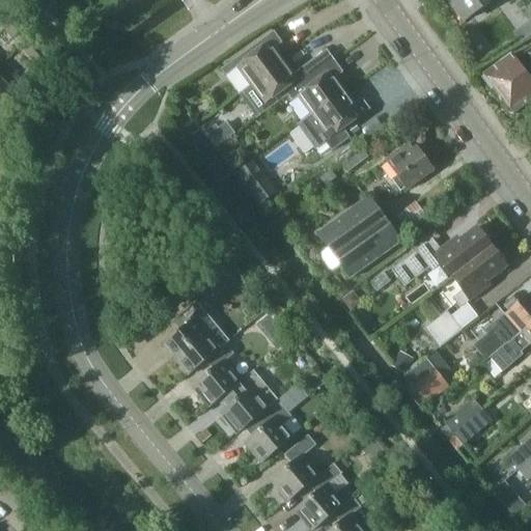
[(451,0),(465,20),(492,0),(451,0)]
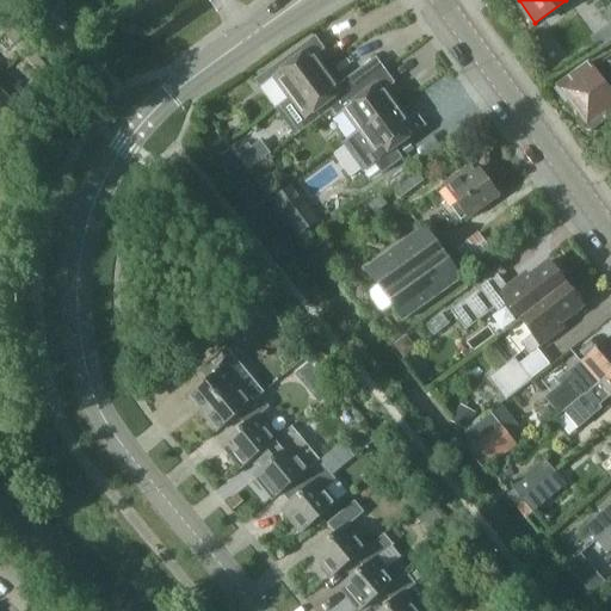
[(610,5),(600,13),(609,24),(590,38),(598,50),(610,41),(610,5)]
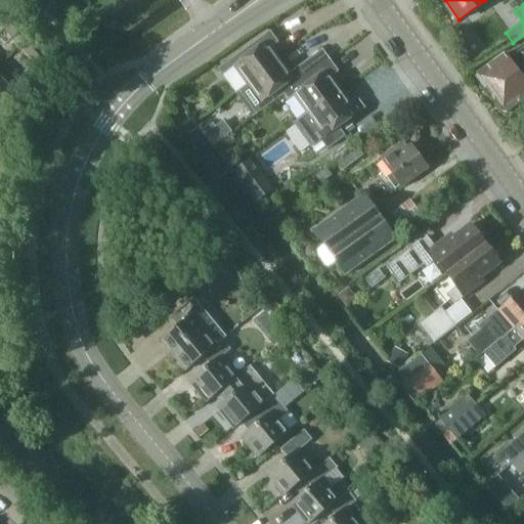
[(3,14),(0,16),(0,24),(4,29),(10,23),(3,14)]
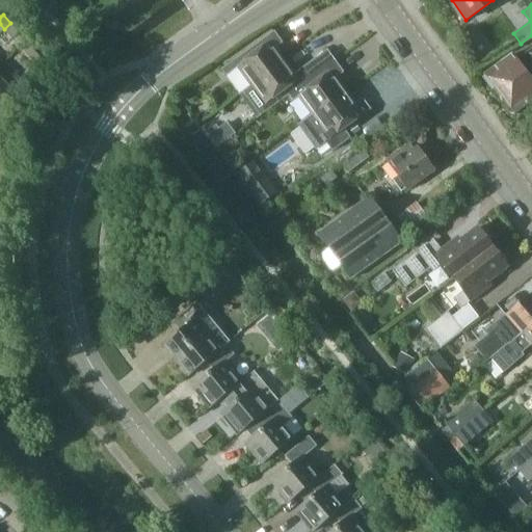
[(12,37),(19,32),(10,23),(4,29),(12,37)]
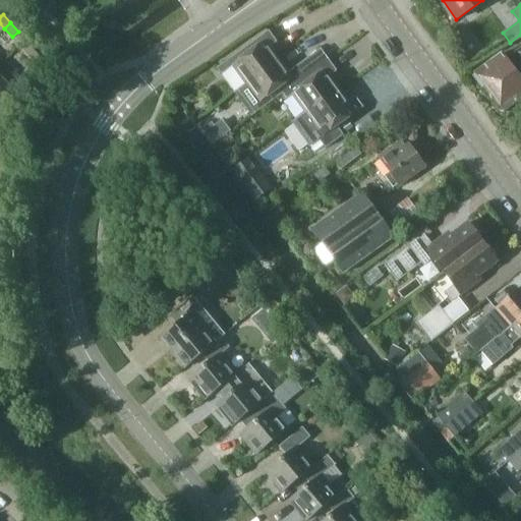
[(246,82),(280,59),(271,47),(278,42),(270,31),(218,68),(222,73),(234,65),(246,82)]
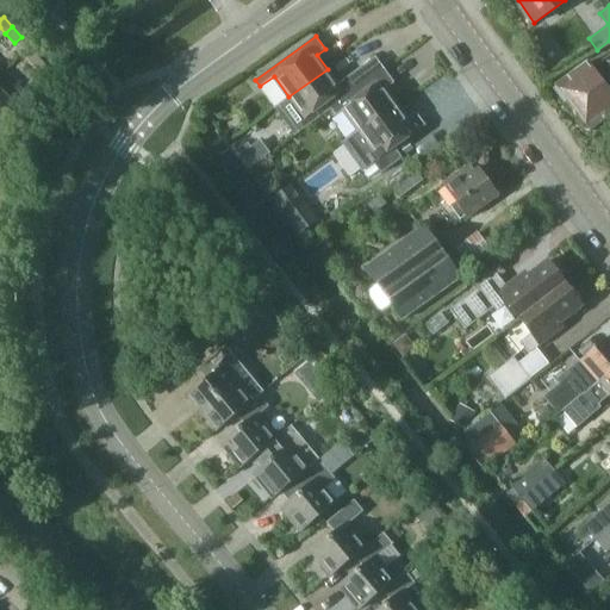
[(41,72),(48,66),(38,55),(31,61),(41,72)]
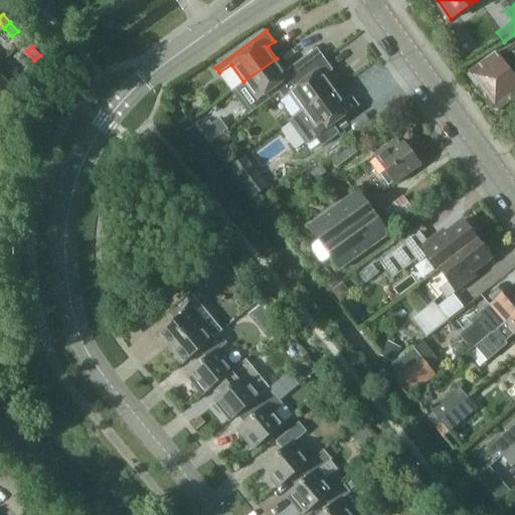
[(300,75),(324,57),(317,48),(286,71),(277,58),(243,81),(256,100),(251,104),(255,110),(281,92),(301,76),(300,75)]
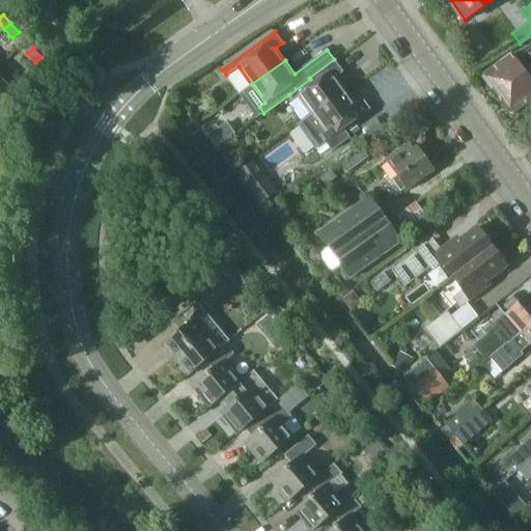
[(530,50),(518,60),(513,55),(482,77),(509,113),(514,114),(530,102),(530,50)]
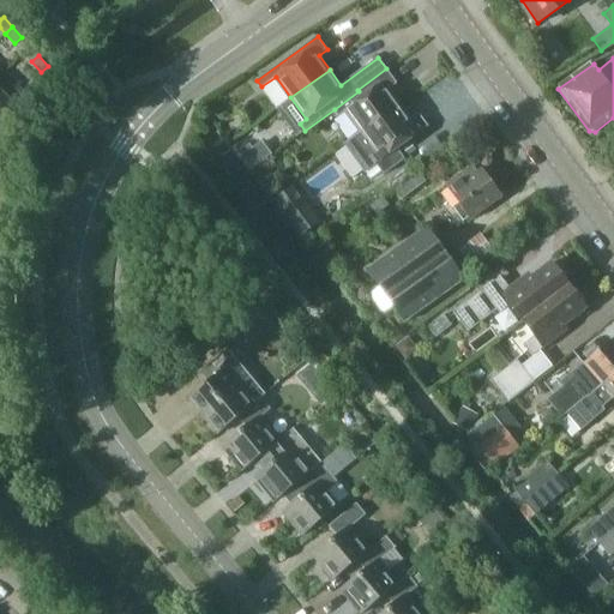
[(361,132),(399,103),(389,89),(397,83),(386,68),(357,90),(359,91),(335,109),(339,116),(345,112),(361,132)]
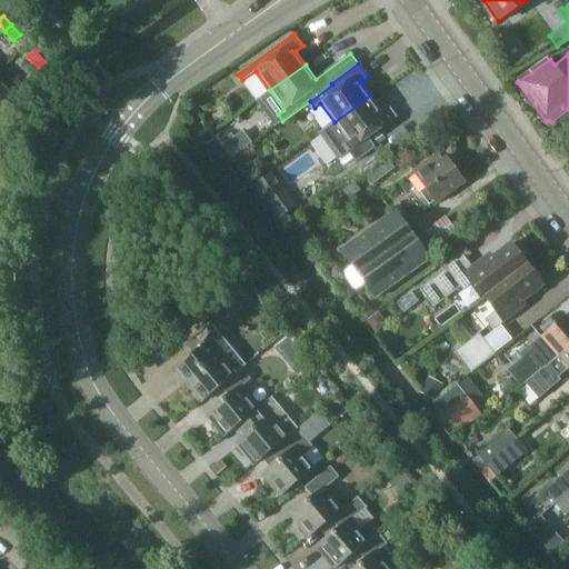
[(0,86),(0,108),(11,97),(0,86)]
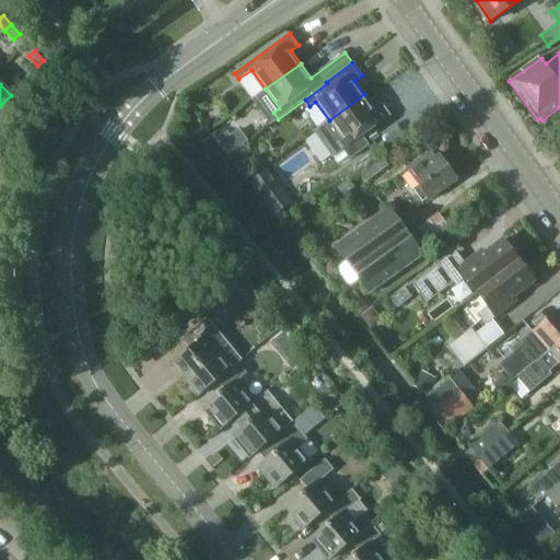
[(392,115),(383,103),(374,108),(364,94),(329,120),(343,139),(337,144),(342,151),(345,149),(351,158),(370,144),(363,136),(392,115)]
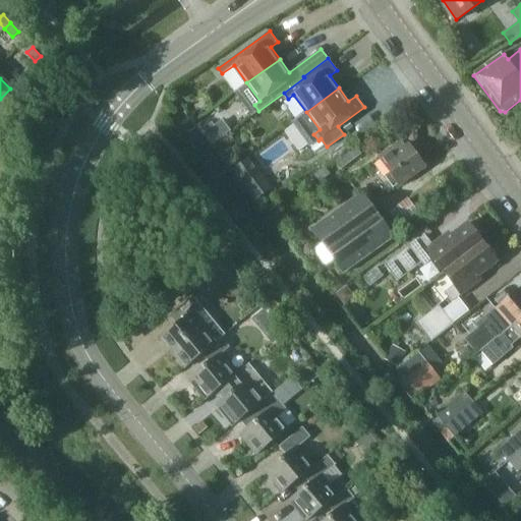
[(400,184),(423,167),(420,163),(422,162),(418,156),(416,157),(408,146),(404,149),(399,141),(379,157),(391,173),(386,177),(394,187),(399,183),(400,184)]
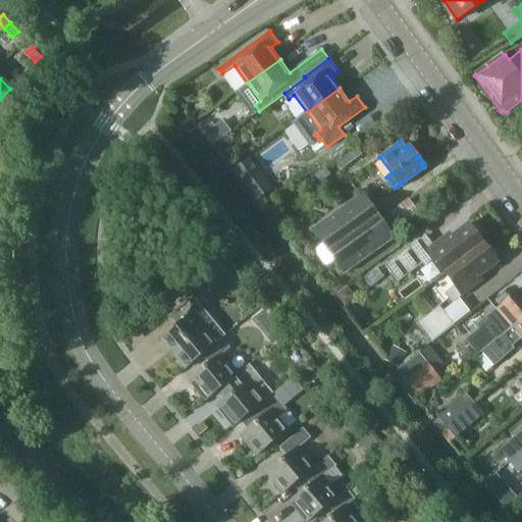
[(341,168),(360,154),(354,146),(335,160),(341,168)]
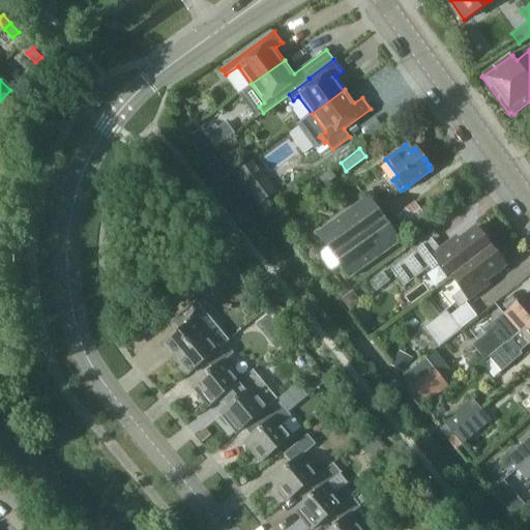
[(253,162),(237,173),(261,204),(276,193),(253,162)]
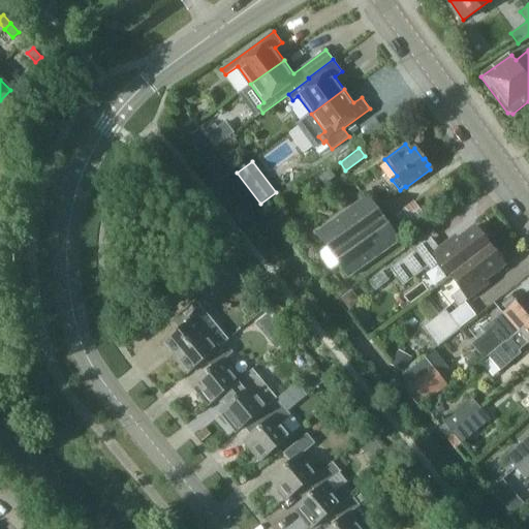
[(348,277),(399,241),(367,197),(317,234),(348,277)]
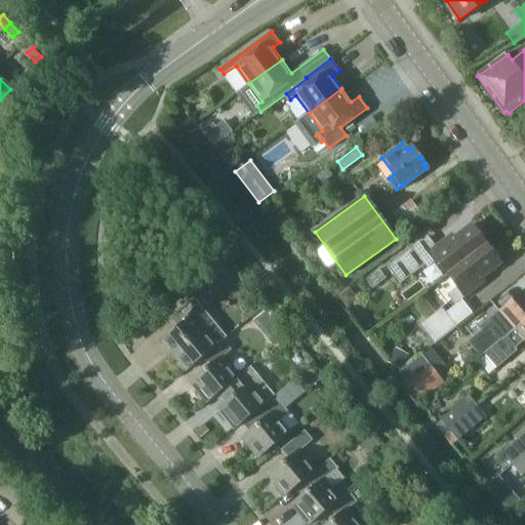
[(392,214),(405,231),(421,216),(408,201),(392,214)]
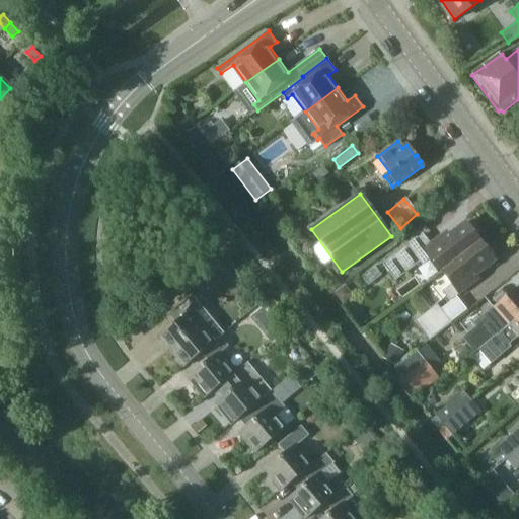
[(441,271),(479,241),(477,238),(478,237),(478,233),(472,226),(469,225),(467,226),(465,222),(439,241),(438,240),(435,240),(416,255),(408,244),(382,265),(395,281),(420,263),(421,264),(425,264),(432,257),(441,271)]
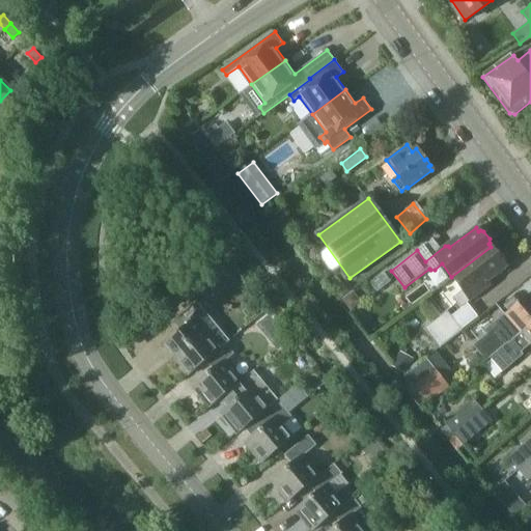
[(491,247),(451,277),(463,290),(454,296),(452,300),(458,308),(478,292),(479,289),(478,288),(505,268),(502,263),(504,262),(504,258),(498,250),(494,250),(493,251),(491,247)]
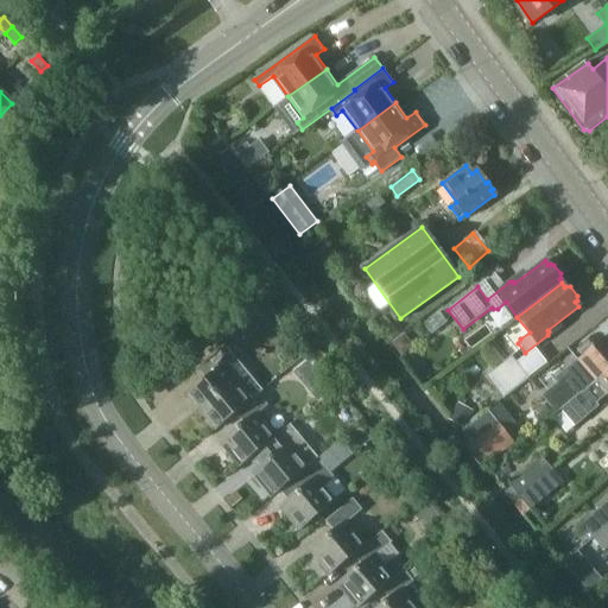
[(582,393),(607,371),(607,340),(606,337),(578,361),(593,377),(588,381),(587,380),(577,388),(581,393),(582,393)]
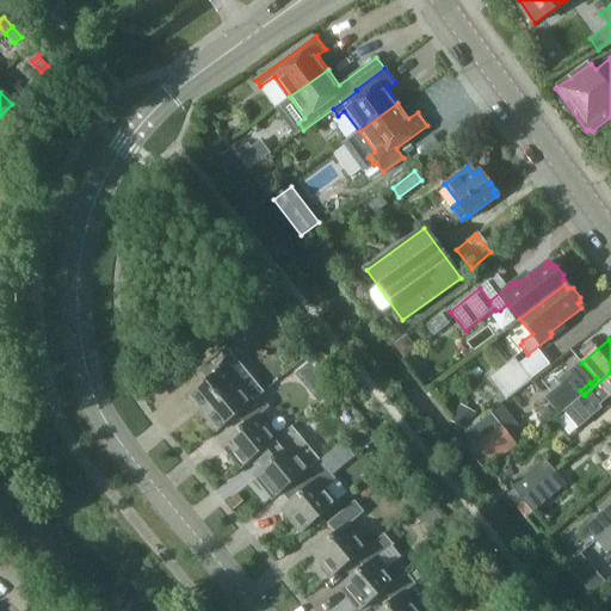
[(189,396),(216,431),(235,414),(260,395),(264,392),(227,347),(201,369),(209,381),(189,396)]
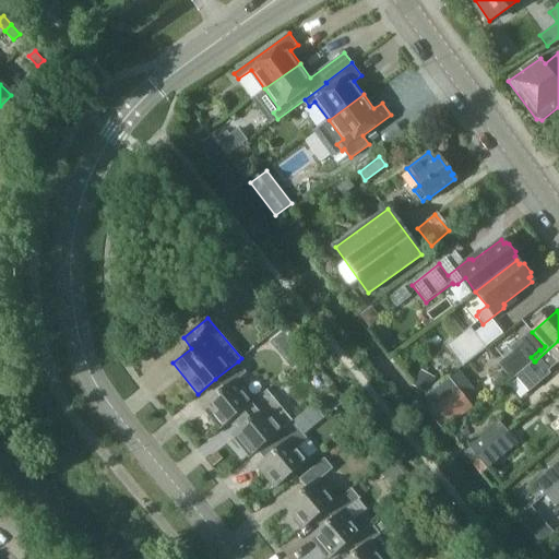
[(463,368),(487,349),(471,329),(447,348),(463,368)]
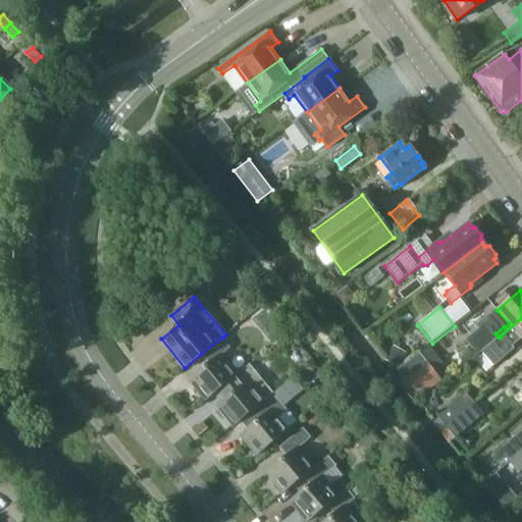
[(499,337),(482,351),(494,365),(515,348),(513,346),(521,337),(521,338),(521,318),(500,337),(499,337)]
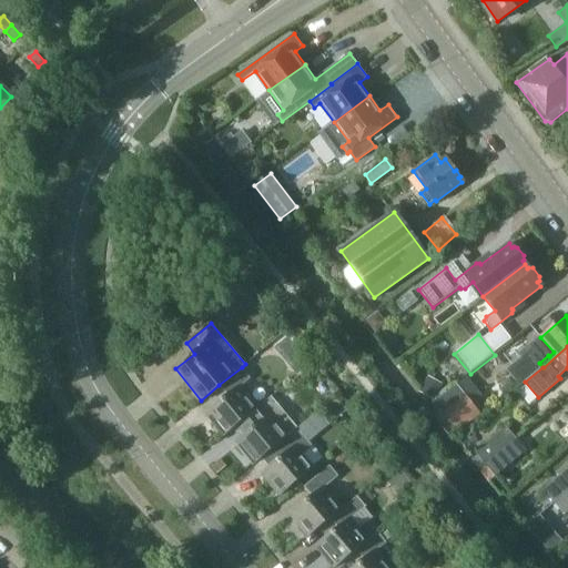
[(250,414),(259,406),(241,385),(251,377),(242,367),(219,385),(229,396),(208,414),(225,435),(250,414)]
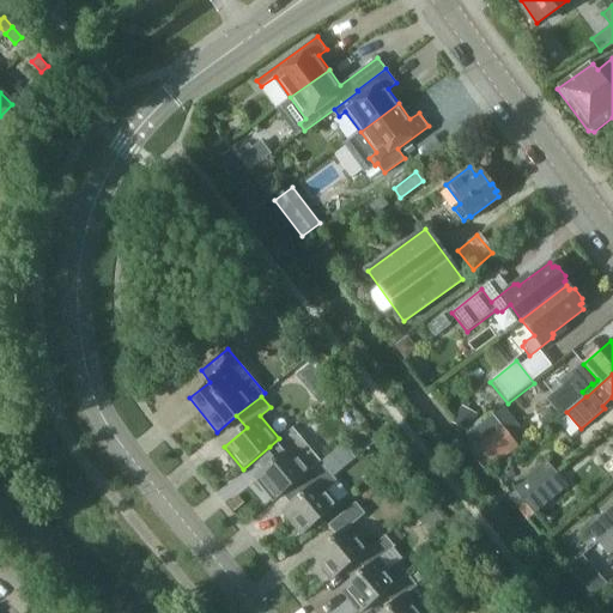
[(474,414),(462,407),(453,425),(465,432),(474,414)]
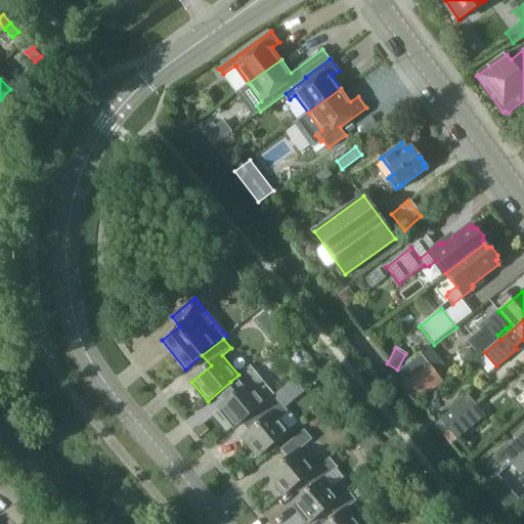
[(423,351),(401,370),(424,396),(446,377),(423,351)]
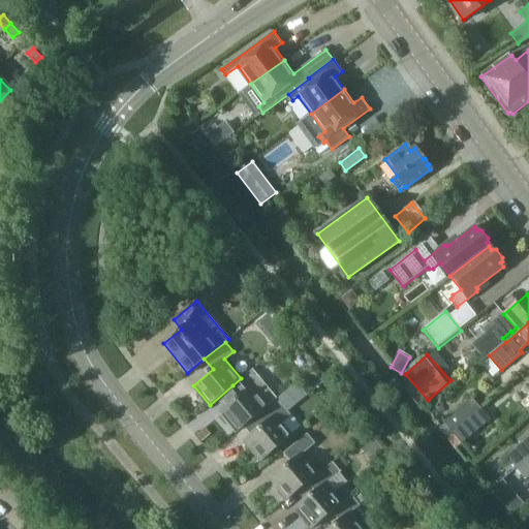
[(241,378),(232,385),(240,396),(221,411),(237,431),(256,415),(268,406),(251,386),(260,378),(252,369),(241,378)]
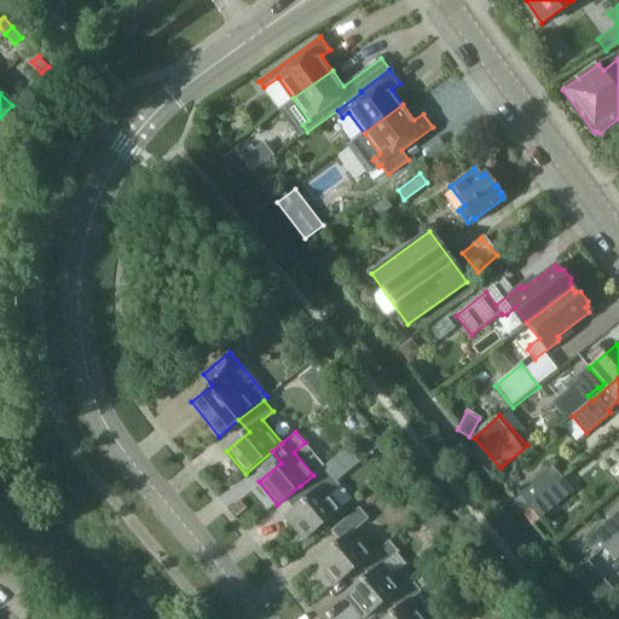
[(362,462),(350,449),(335,460),(336,461),(342,469),(347,474),(362,462)]
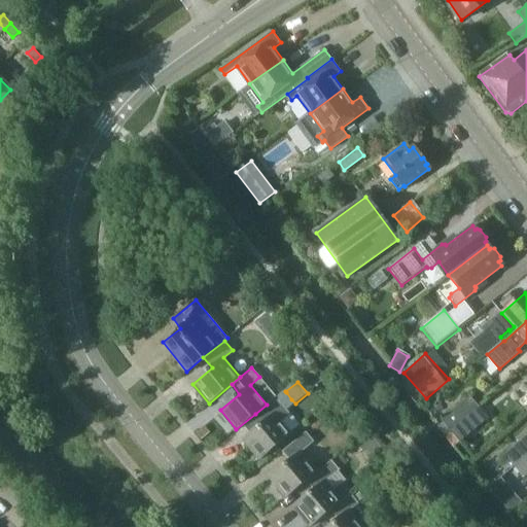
[(291,399),(286,392),(278,399),(284,406),(291,399)]
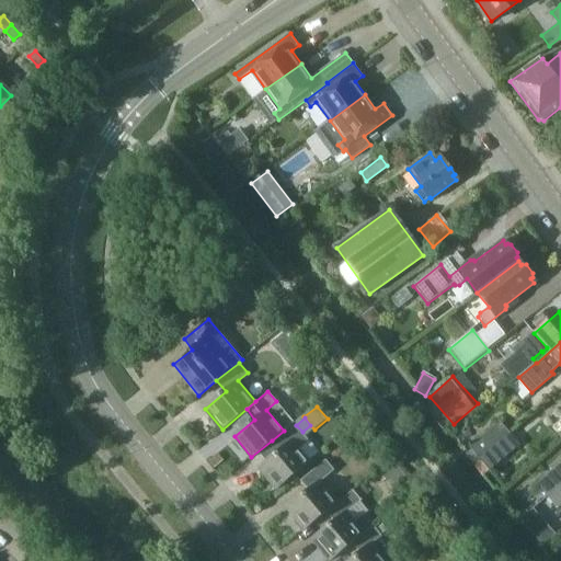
[(308,438),(302,433),(294,422),(284,431),(272,441),(281,450),(260,468),(276,488),(309,460),(298,447),(308,438)]
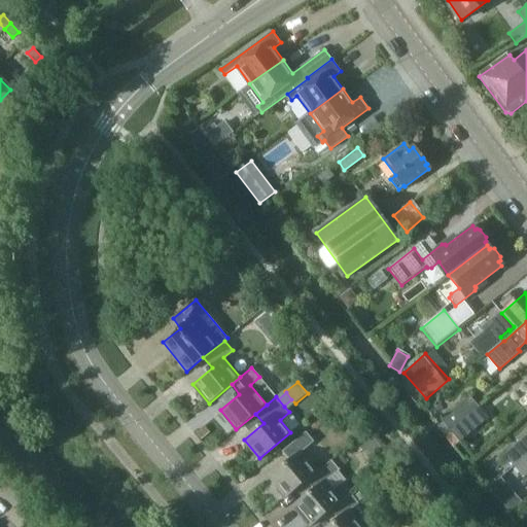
[(450,430),(478,407),(470,397),(443,420),(450,430)]
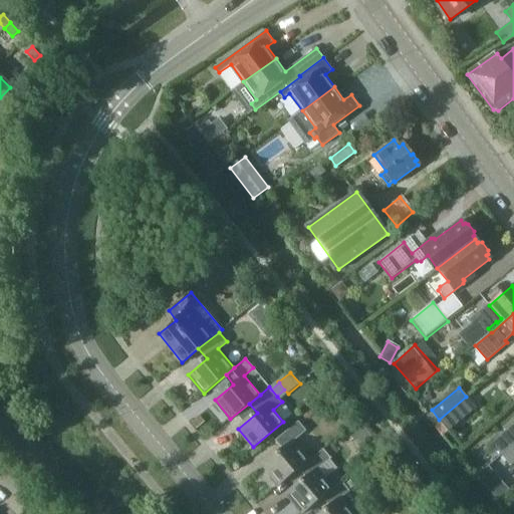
[(466,397),(439,420),(448,431),(475,408),(466,397)]
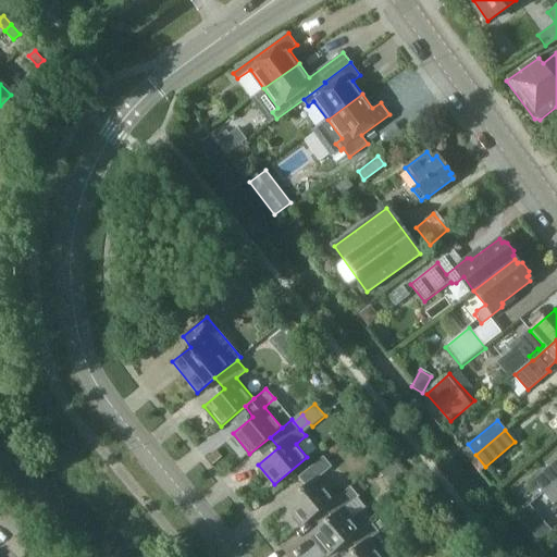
[(323,507),(335,498),(319,478),(332,467),(323,457),(298,477),(307,487),(285,505),(302,524),(323,507)]
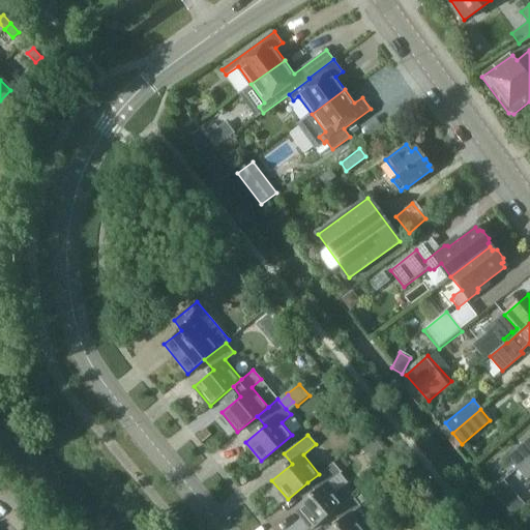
[(518,468),(529,457),(529,437),(507,457),(518,468)]
